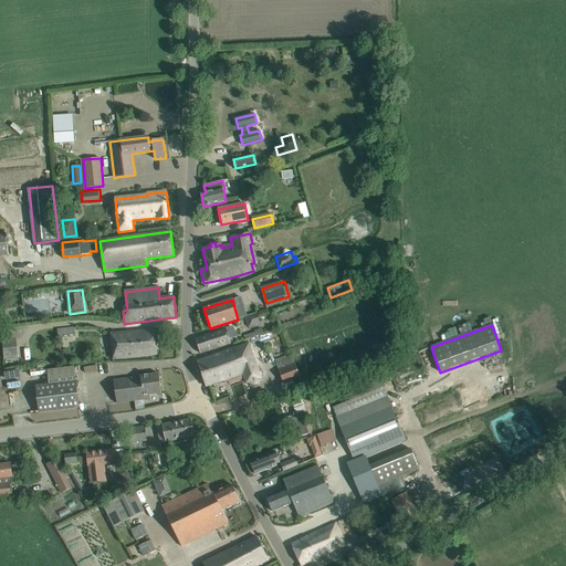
[(74,328),(56,329),(58,337),(75,335),(74,328)]
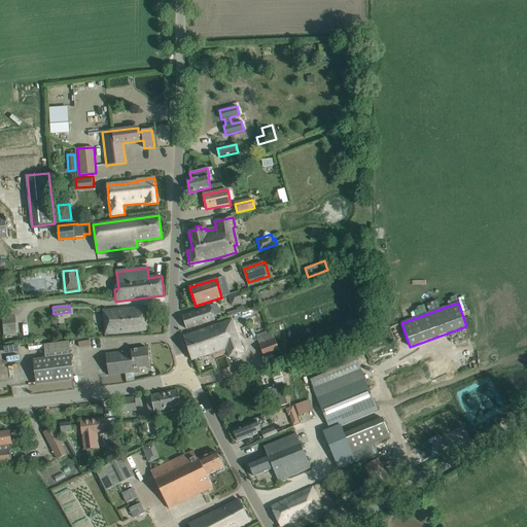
[(105,335),(136,331),(146,330),(145,308),(103,311),(105,335)]
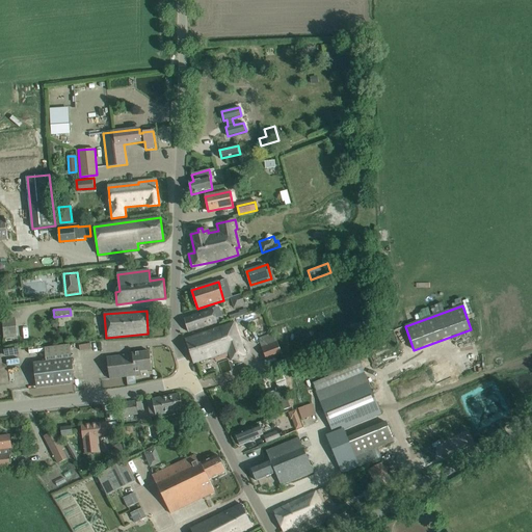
[(188,333),(197,329),(217,323),(213,311),(201,315),(184,319),(188,333)]
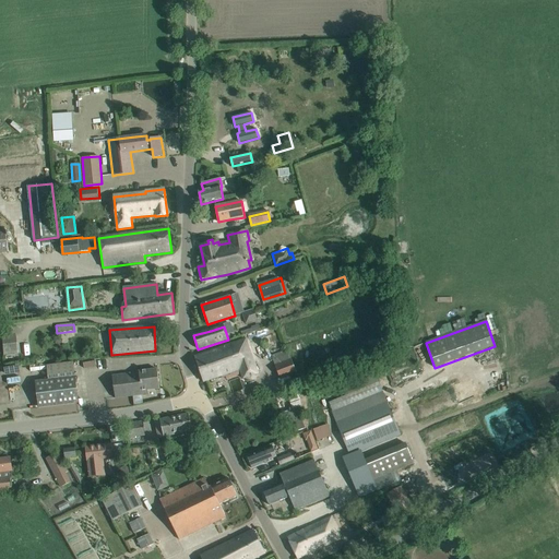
[(1,334),(2,355),(16,354),(16,333),(1,334)]
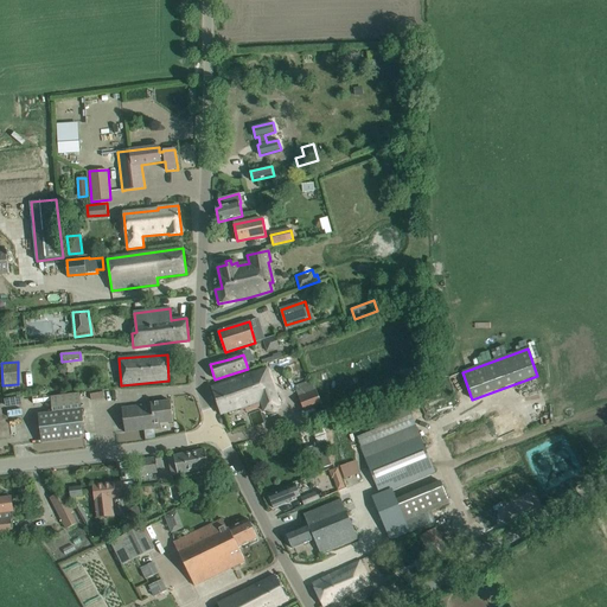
[(264,411),(275,408),(281,407),(267,369),(211,388),(221,415),(244,407),(247,413),(262,407),(264,411)]
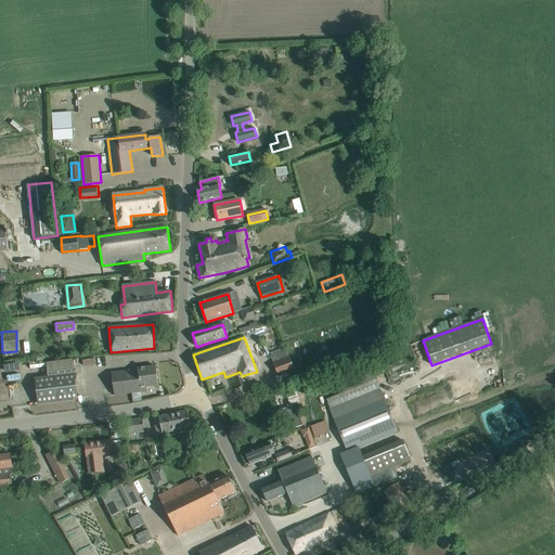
[(279,376),(295,370),(286,349),(270,355),(279,376)]
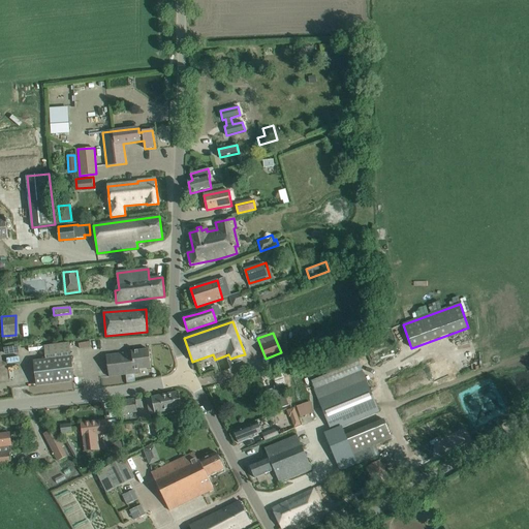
[(55,345),(57,359),(34,362),(37,386),(74,381),(69,343),(55,345)]
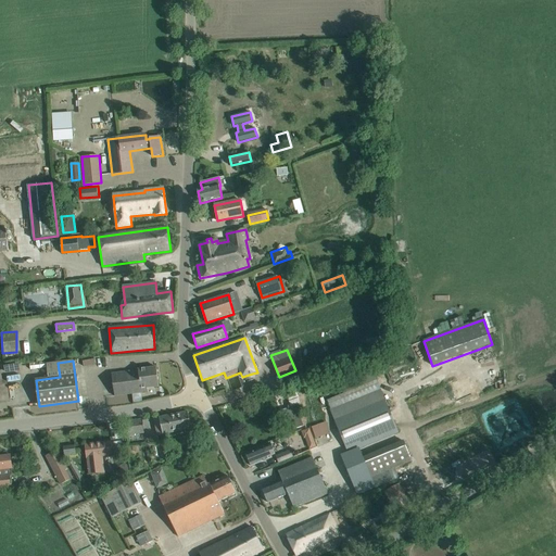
[(112,375),(113,386),(114,396),(141,393),(141,389),(159,387),(156,367),(139,369),(139,371),(112,375)]
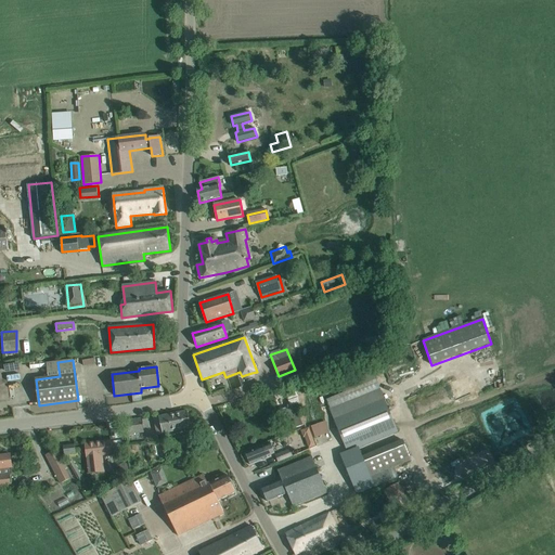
[(335,418),(383,399),(370,366),(338,379),(343,391),(325,398),(335,418)]
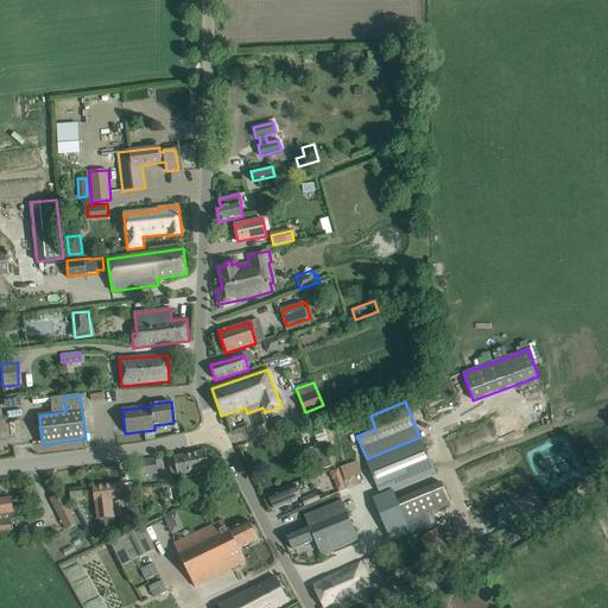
[(314,432),(317,443),(327,441),(323,430),(314,432)]
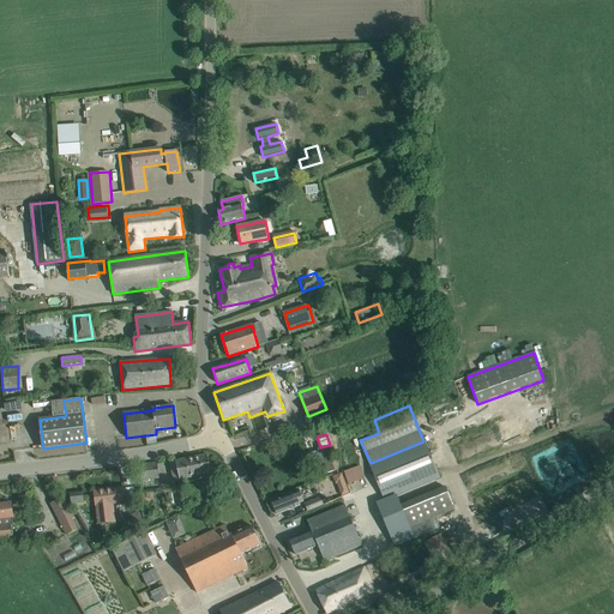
[(384,500),(439,476),(423,441),(371,463),(368,464),(384,500)]
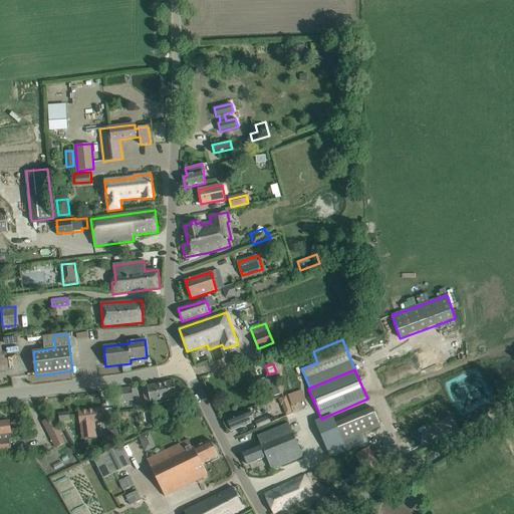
[(277,382),(268,384),(267,378),(262,379),(265,398),(280,395),(277,382)]
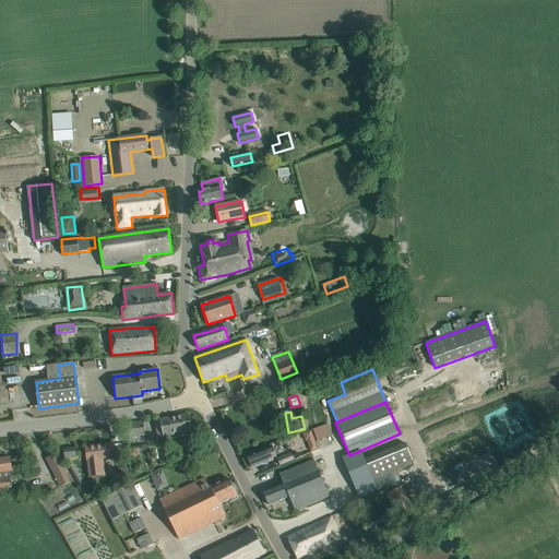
[(164,437),(192,431),(189,414),(159,420),(164,437)]
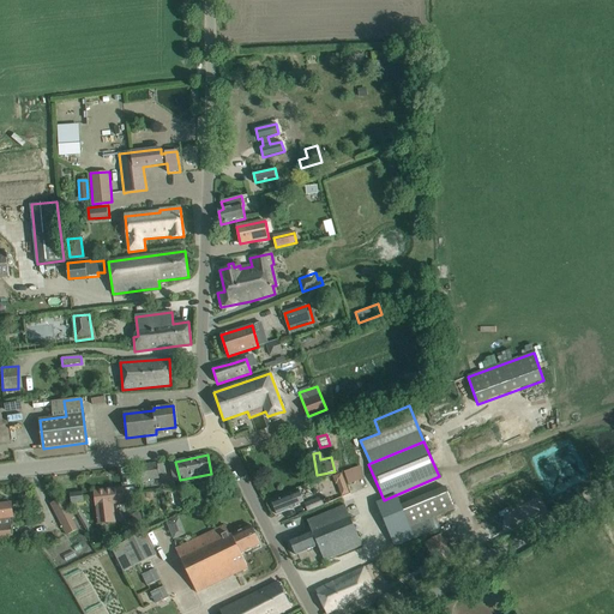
[(142,465),(143,477),(144,481),(163,477),(161,463),(142,465)]
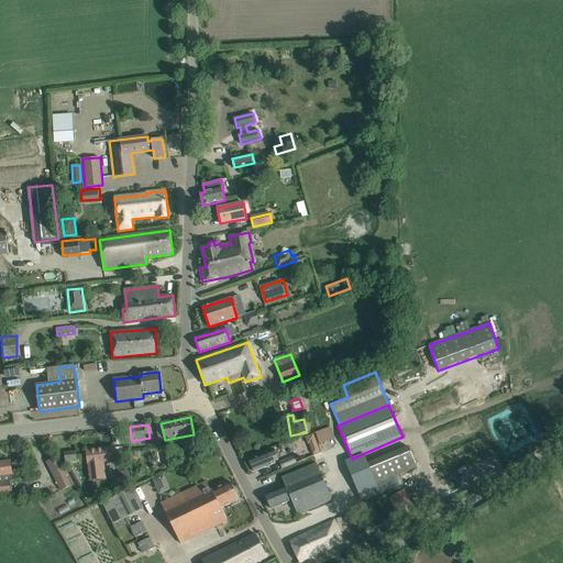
[(313,433),(306,437),(308,443),(309,442),(313,453),(320,451),(313,433)]
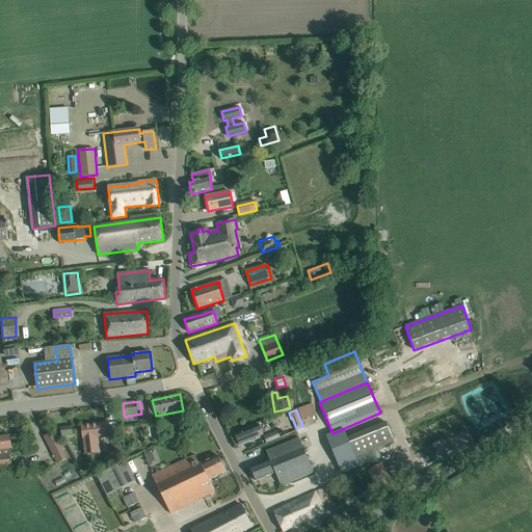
[(387,422),(322,448),(331,469),(395,443),(387,422)]
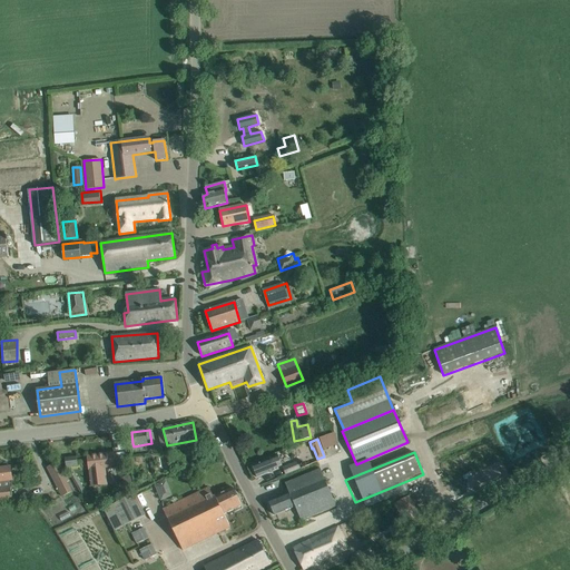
[(87,457),(89,468),(90,480),(104,478),(102,469),(115,468),(114,453),(87,457)]
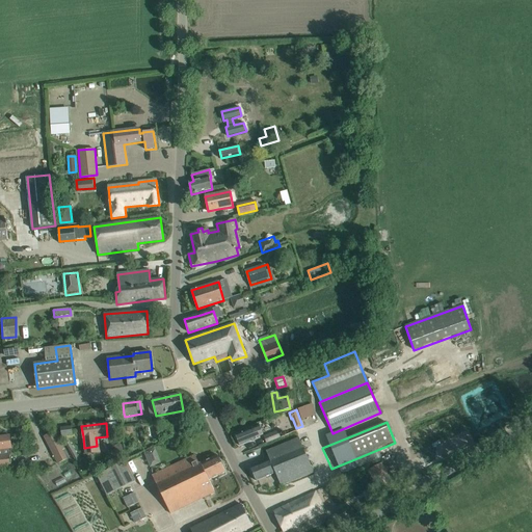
[(240,446),(249,443),(257,440),(256,437),(263,435),(259,425),(235,435),(240,446)]
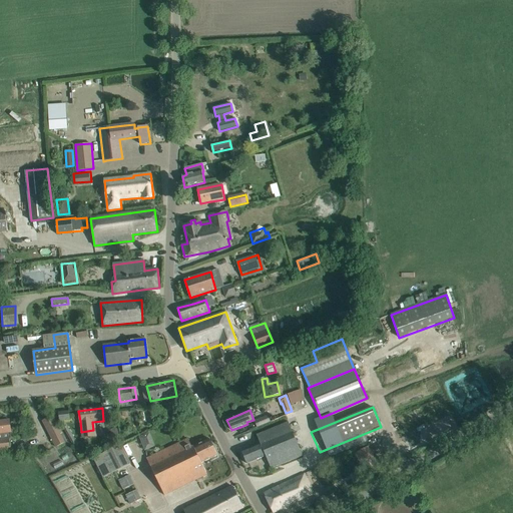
[(59,420),(70,419),(69,412),(58,413),(59,420)]
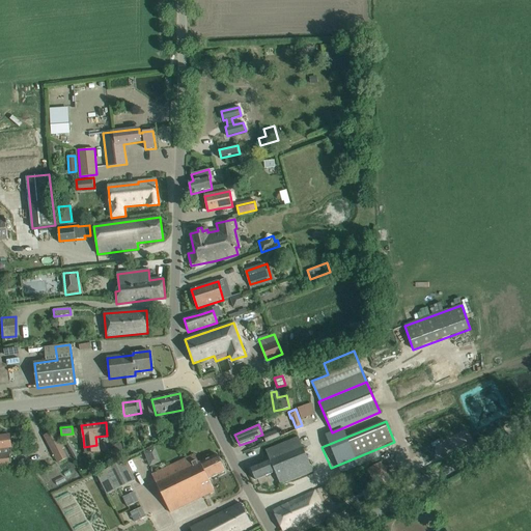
[(63,448),(54,429),(44,435),(58,463),(66,458),(61,449),(63,448)]
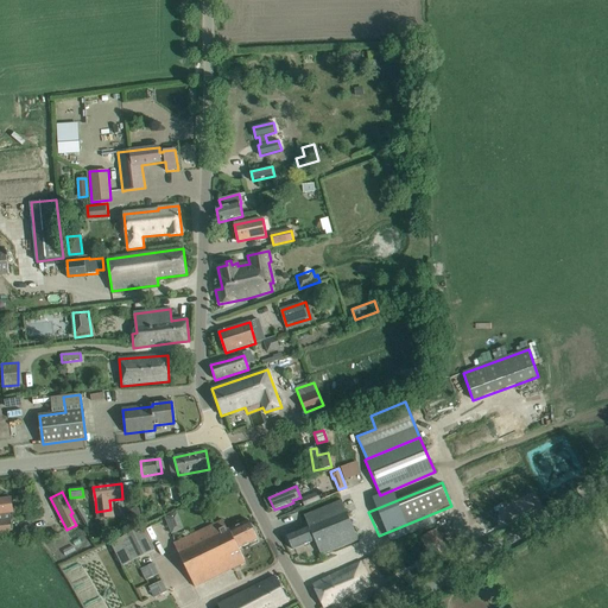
[(317,493),(302,499),(304,506),(321,500),(317,493)]
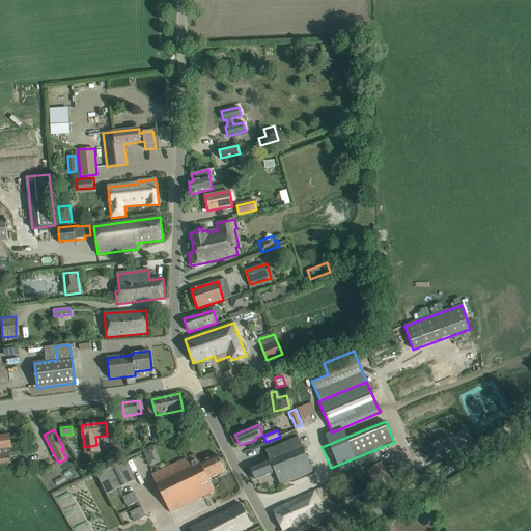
[(0,436),(0,466),(11,465),(9,448),(11,448),(9,435),(0,436)]
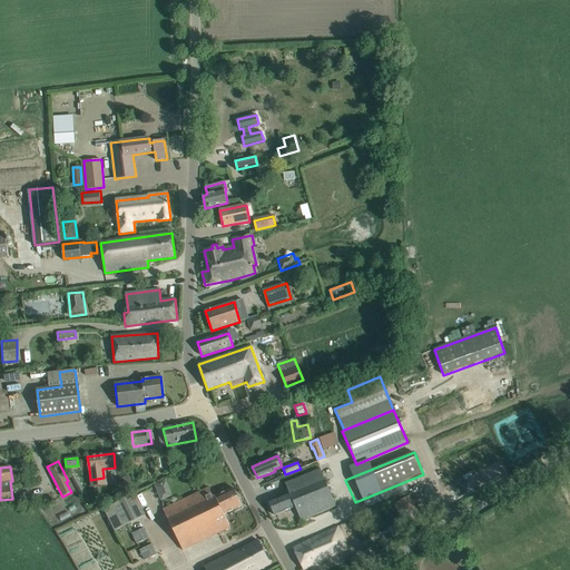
[(301,521),(312,517),(335,507),(320,469),(285,483),(290,493),(268,501),(275,516),(295,508),(301,521)]
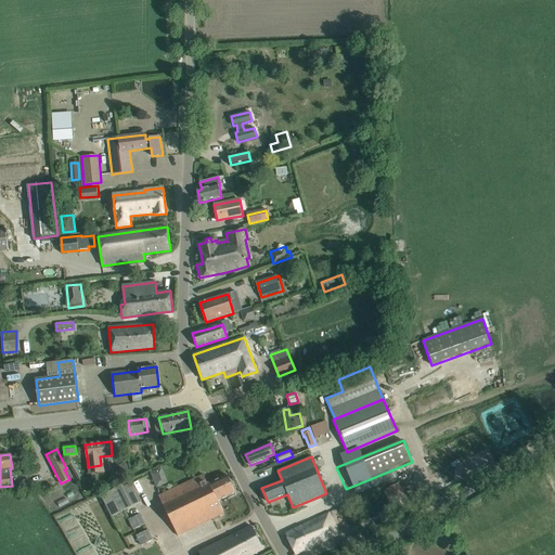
[(129,477),(124,464),(116,467),(120,480),(129,477)]
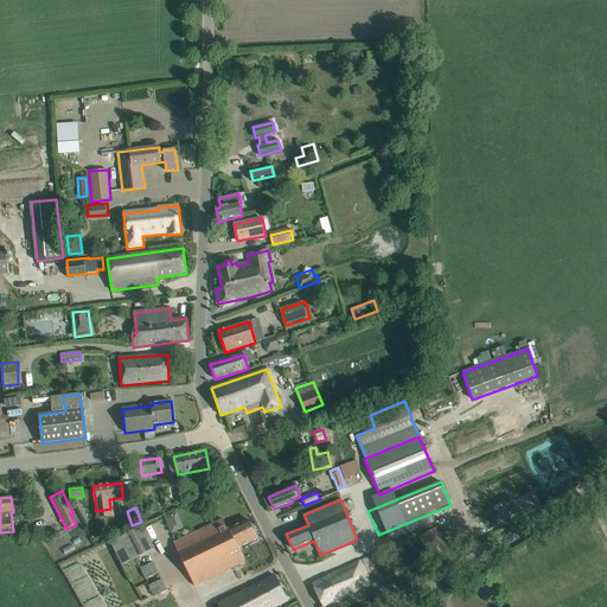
[(171,532),(183,528),(176,512),(164,517),(171,532)]
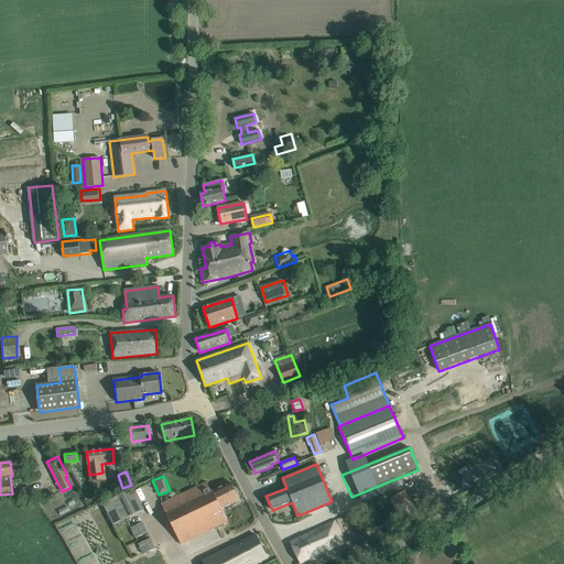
[(217,499),(234,490),(230,483),(212,491),(207,483),(197,487),(161,505),(171,525),(198,511),(197,508),(203,505),(204,506),(217,499)]
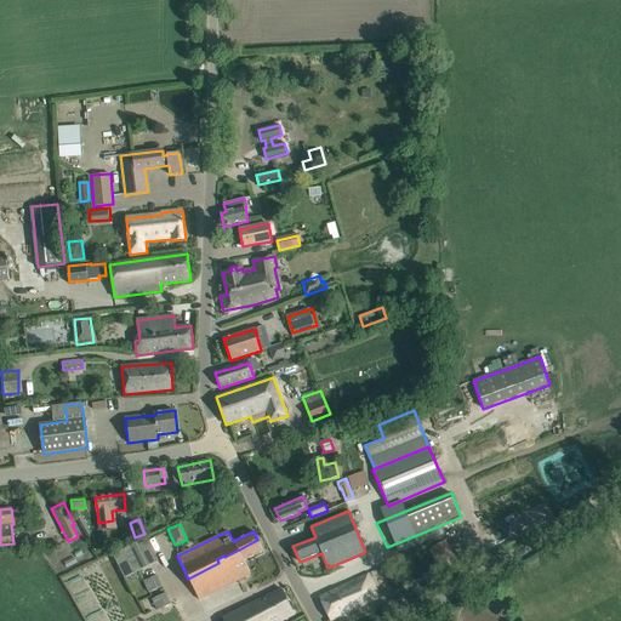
[(263,552),(257,540),(239,550),(224,557),(223,556),(217,559),(218,563),(188,579),(199,599),(240,580),(251,575),(244,560),(263,552)]
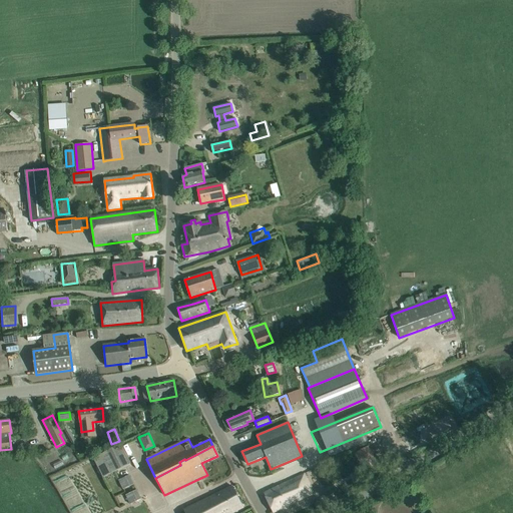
[(130,464),(121,447),(95,460),(104,478),(130,464)]
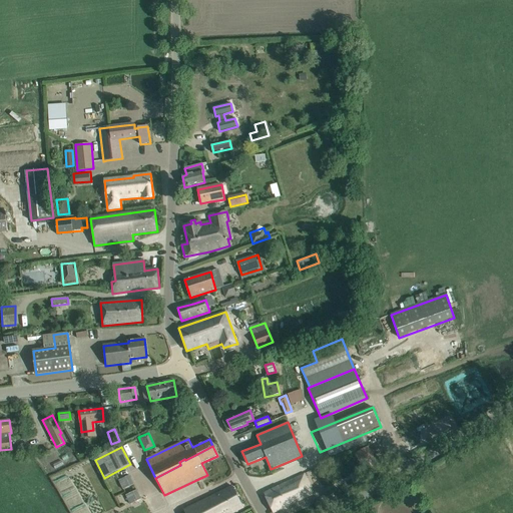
[(365,449),(361,451),(370,469),(371,469),(377,465),(378,465),(368,447),(365,449)]
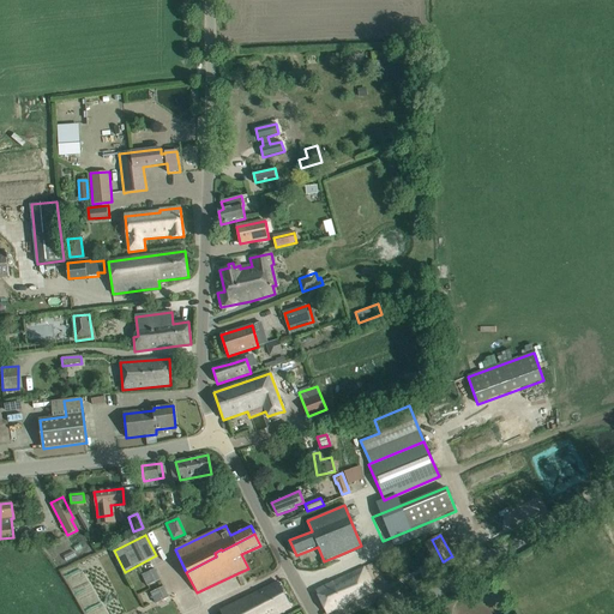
[(317,591),(327,613),(373,593),(369,585),(372,584),(365,567),(317,591)]
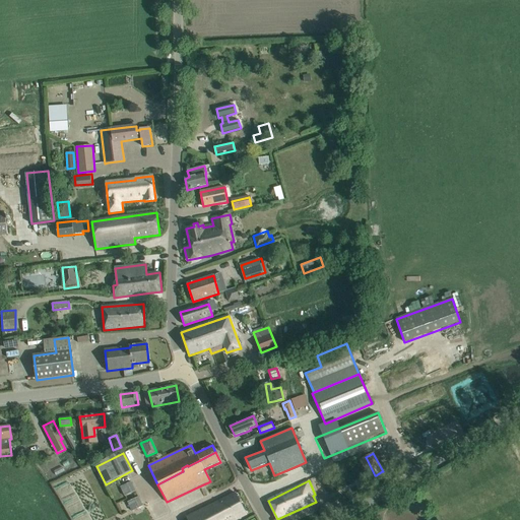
[(136,492),(132,482),(121,488),(125,497),(136,492)]
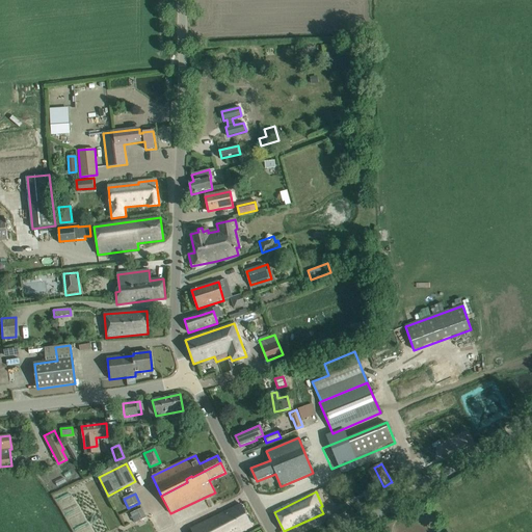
[(241,505),(232,509),(188,531),(240,531),(253,526),(241,505)]
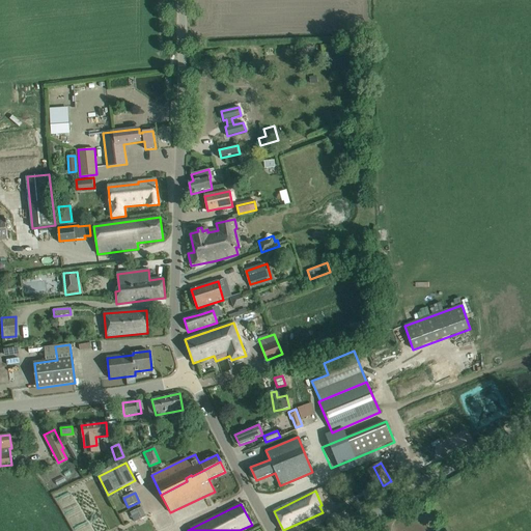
[(135,522),(146,518),(142,508),(131,513),(135,522)]
